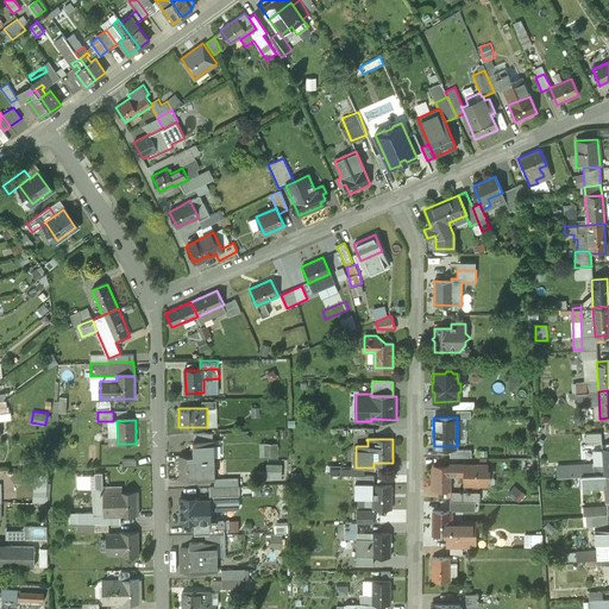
[(213,440),(193,441),(194,456),(180,456),(180,479),(196,478),(198,481),(214,481),(213,440)]
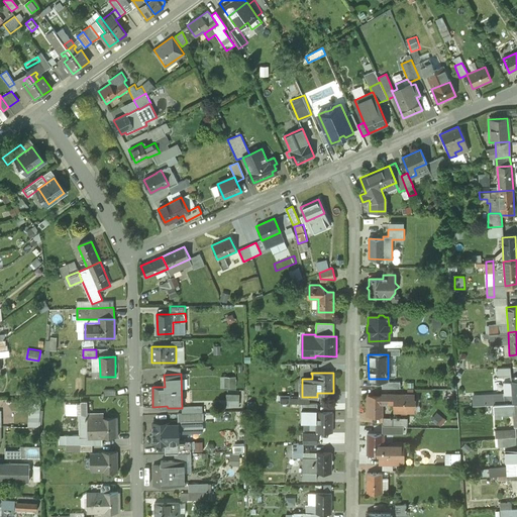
[(221,376),(221,387),(236,387),(236,375),(221,376)]
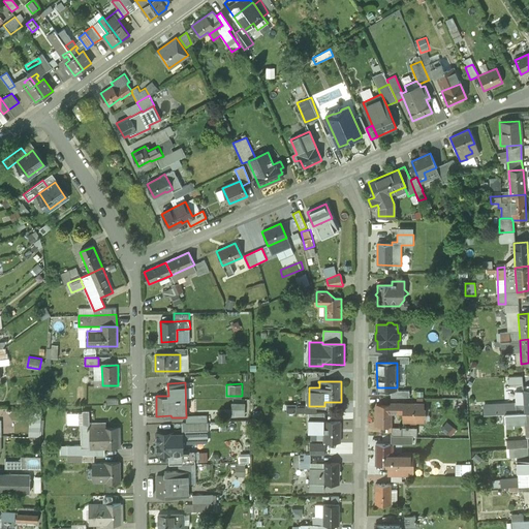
[(245,414),(246,402),(232,402),(232,413),(245,414)]
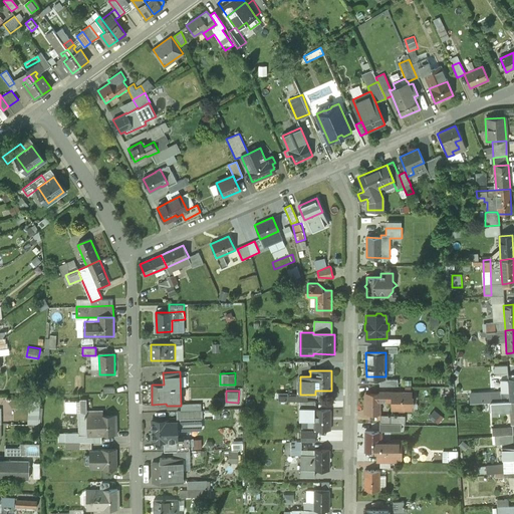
[(411,392),(380,392),(380,393),(380,400),(393,400),(393,408),(399,408),(399,410),(405,410),(405,408),(411,408),(411,403),(413,403),(413,397),(411,397),(411,392)]
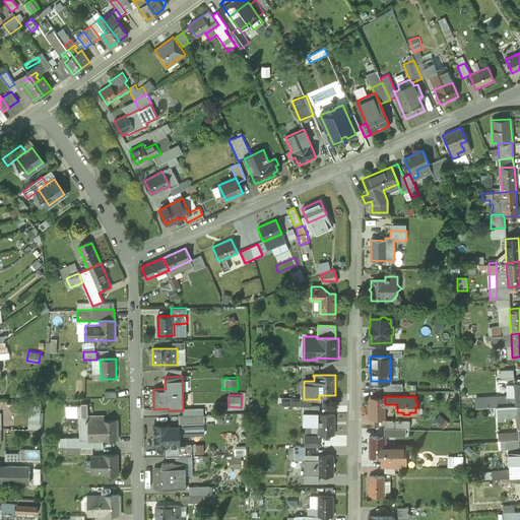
[(385,397),(370,397),(370,417),(385,417),(385,404),(385,397)]
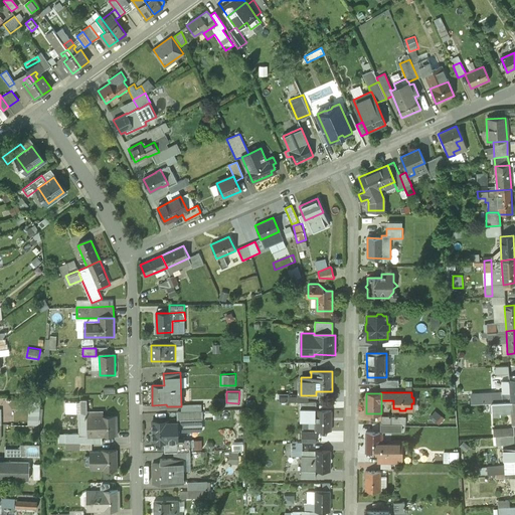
[(514,399),(510,400),(491,401),(491,409),(511,408),(512,424),(514,423),(514,399)]
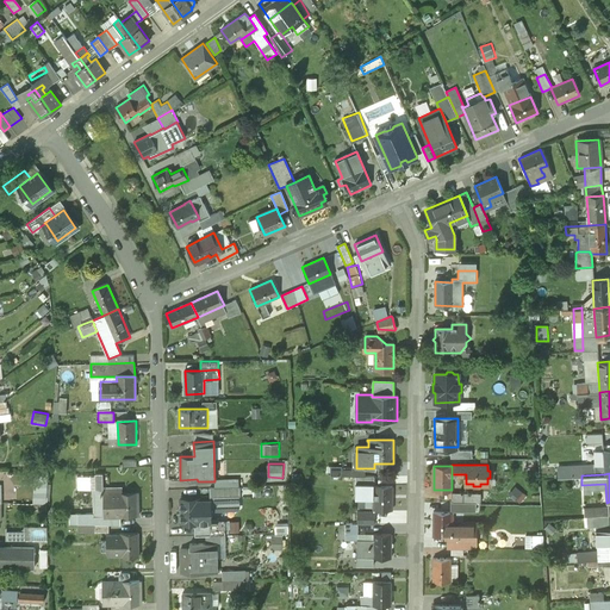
[(35,503),(48,503),(48,477),(35,477),(35,503)]
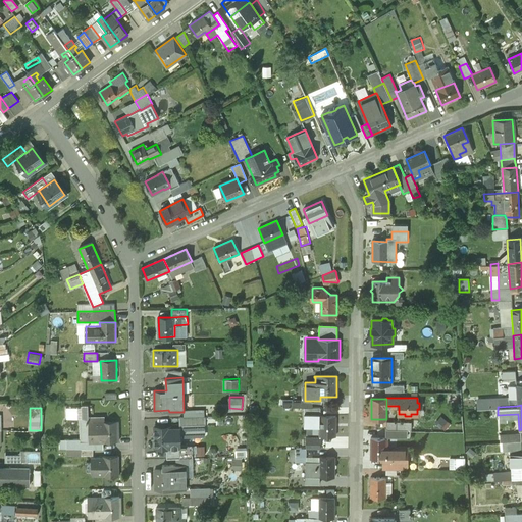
[(320,414),(304,414),(304,426),(319,426),(319,436),(335,436),(335,416),(320,416),(320,414)]
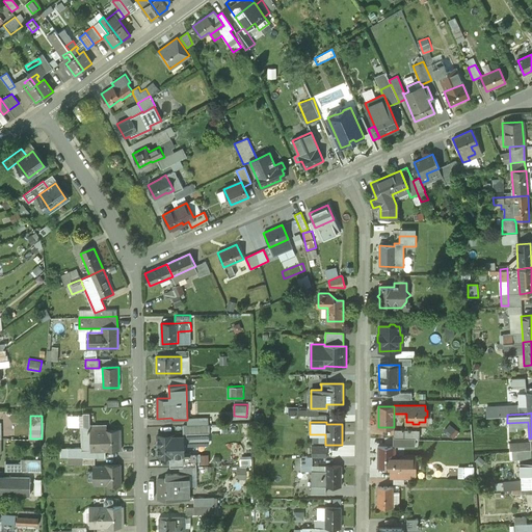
[(208,424),(183,425),(183,435),(184,435),(185,444),(201,443),(201,442),(209,442),(208,424)]
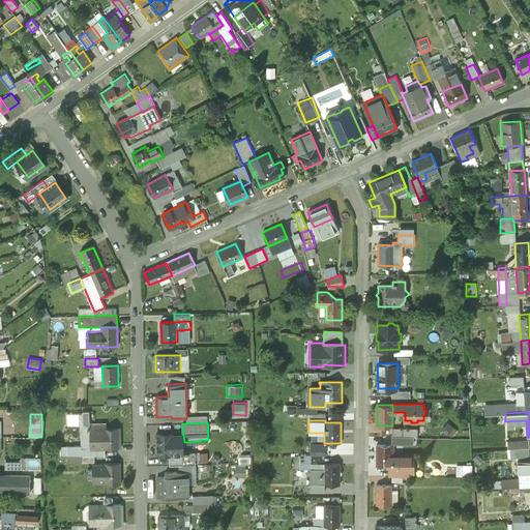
[(119,428),(104,429),(105,448),(120,448),(119,428)]
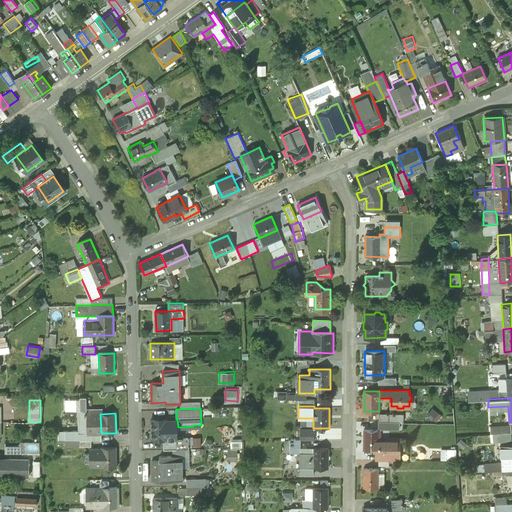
[(176,419),(151,420),(152,440),(163,439),(178,439),(178,437),(178,427),(177,419),(176,419)]
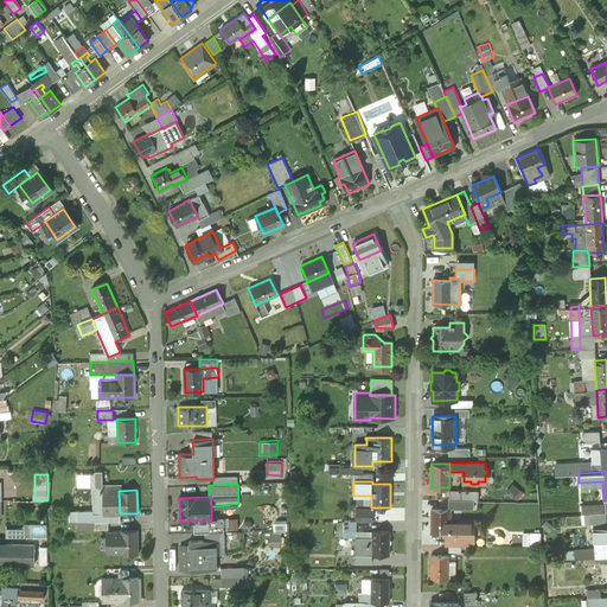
[(606,526),(606,508),(606,502),(582,503),(582,523),(593,523),(593,528),(606,526)]
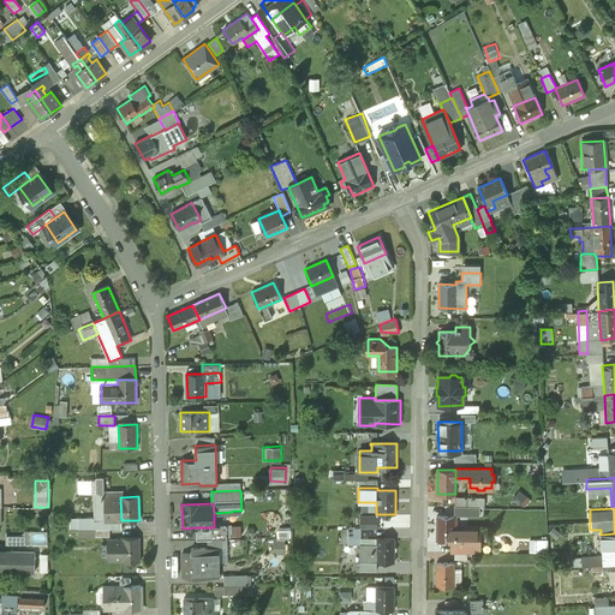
[(455,517),(437,517),(437,539),(455,541),(455,545),(479,545),(479,530),(455,530),(455,517)]
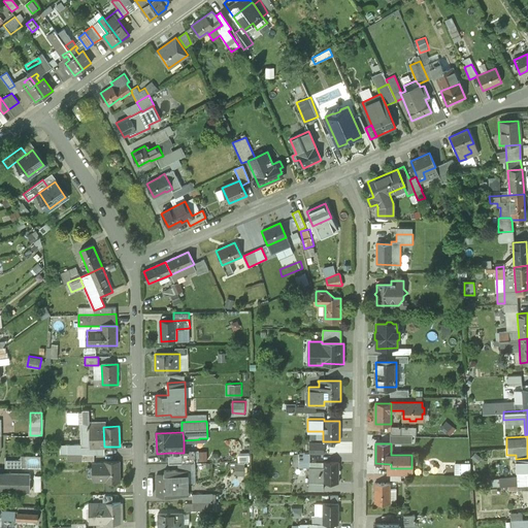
[(184,453),(168,453),(169,463),(178,463),(195,462),(194,450),(184,451),(184,453)]
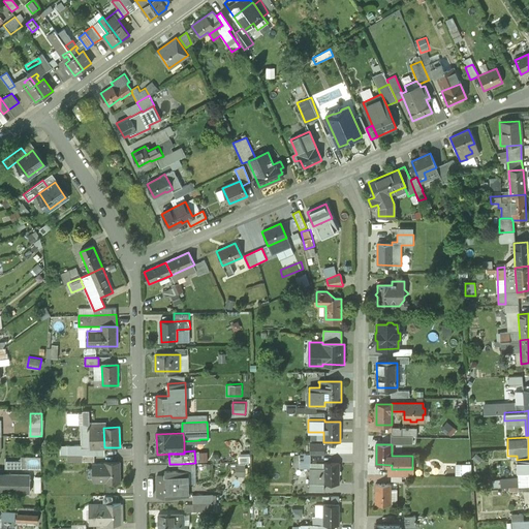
[(41,455),(22,454),(22,458),(21,469),(41,469),(41,455)]
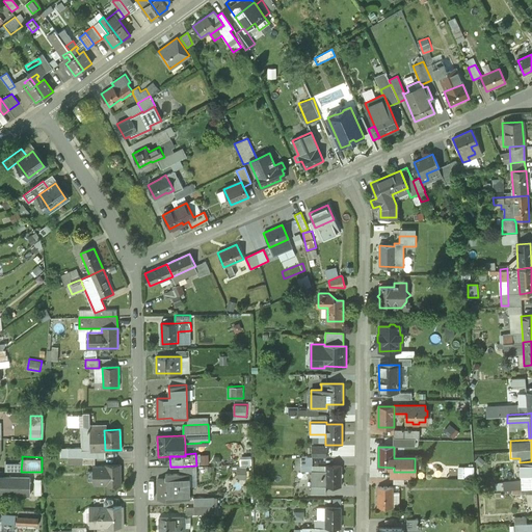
[(22,460),(5,460),(5,472),(21,472),(22,460)]
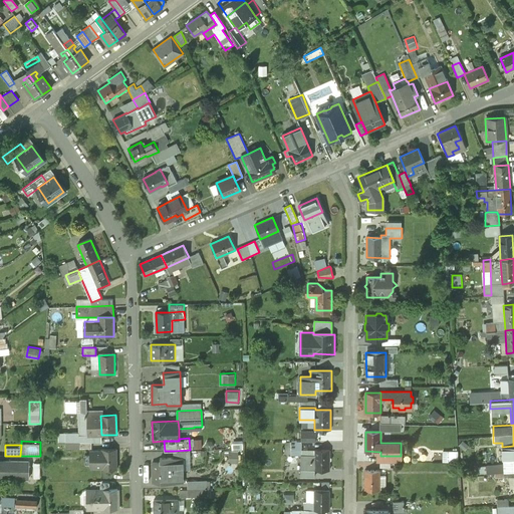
[(330,449),(315,449),(315,469),(330,469),(330,449)]
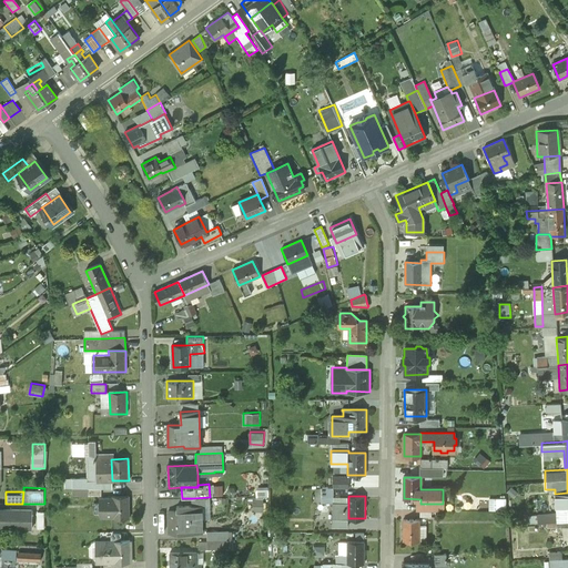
[(129,497),(112,497),(112,498),(99,498),(99,503),(93,503),(93,514),(99,514),(99,518),(113,517),(113,519),(130,518),(129,497)]
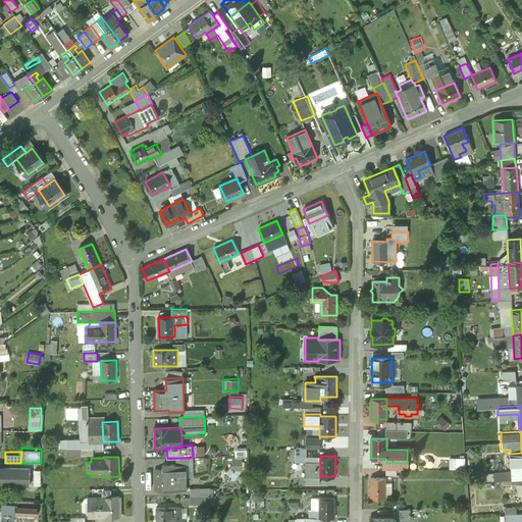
[(193,457),(176,458),(177,465),(186,465),(186,466),(193,465),(193,457)]
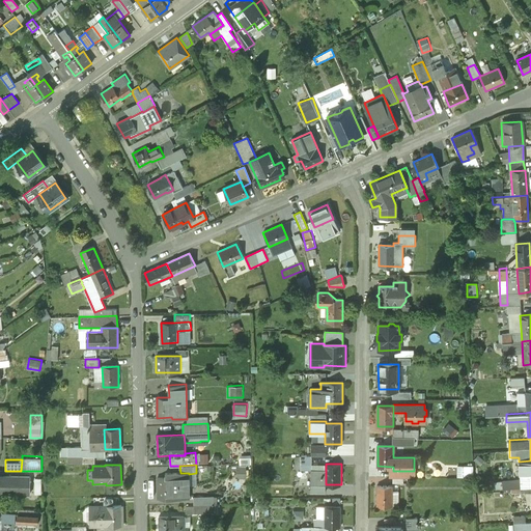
[(180,473),(165,474),(165,478),(158,478),(158,479),(159,498),(158,498),(158,499),(190,498),(189,474),(189,473),(180,473)]
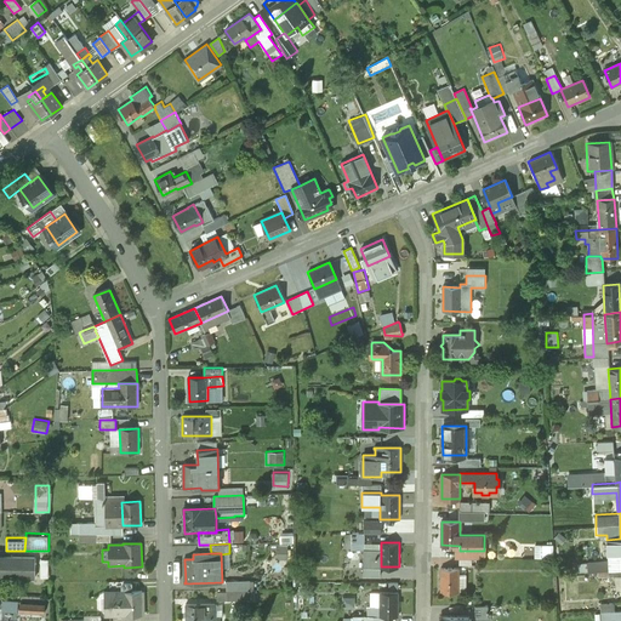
[(0,557),(0,576),(35,579),(36,558),(0,557)]
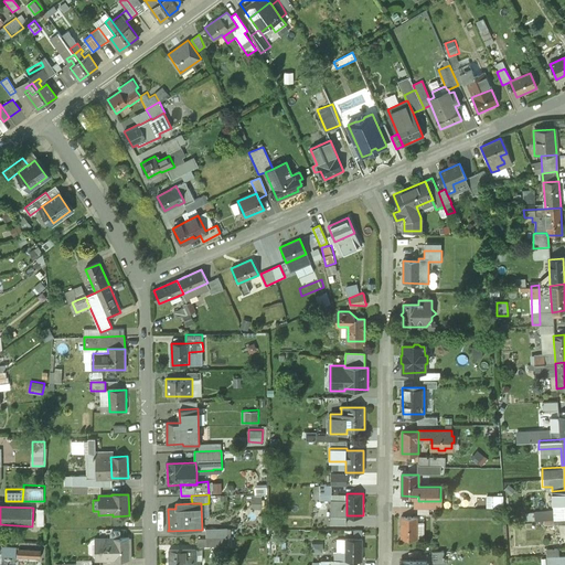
[(418,518),(402,518),(401,539),(424,539),(425,523),(418,523),(418,518)]
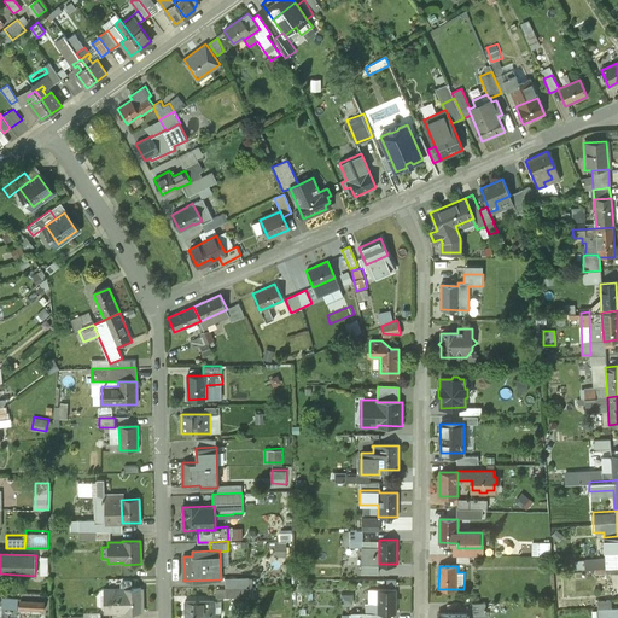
[(397,589),(379,588),(379,613),(397,613),(397,589)]
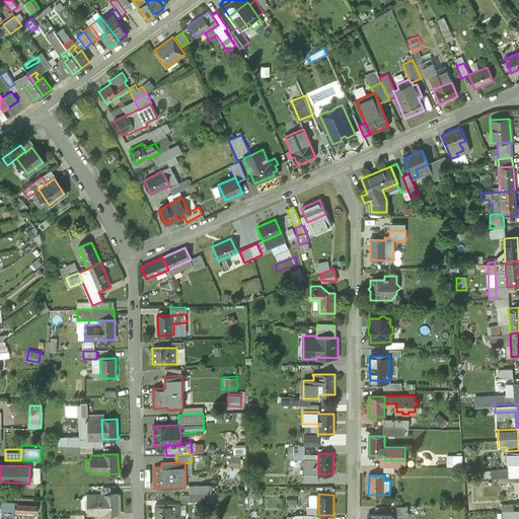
[(120,495),(87,495),(88,515),(120,514),(120,495)]
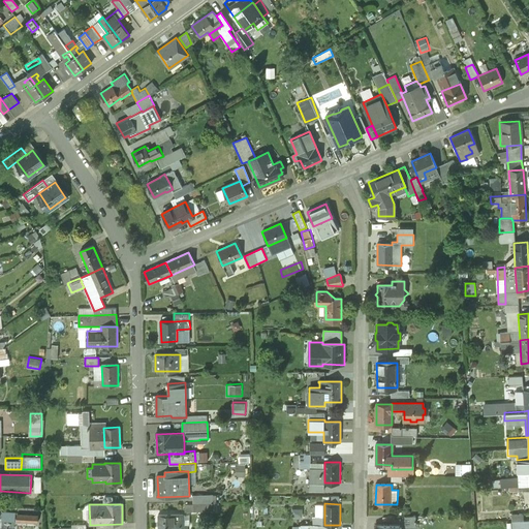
[(16,512),(2,511),(2,520),(16,521),(16,512)]
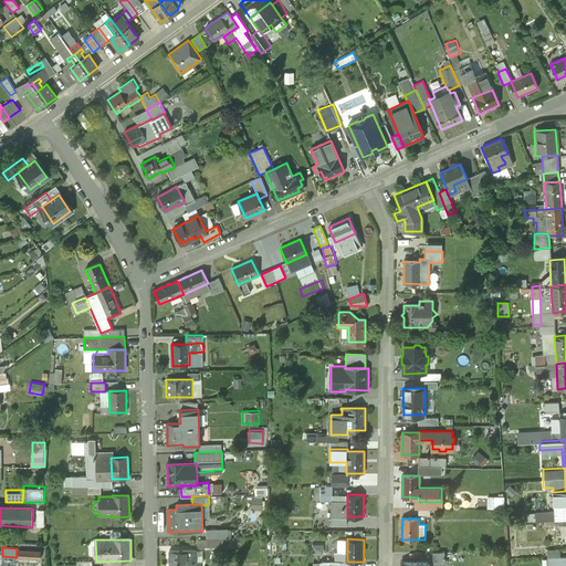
[(186,565),(187,549),(170,551),(169,565),(186,565)]
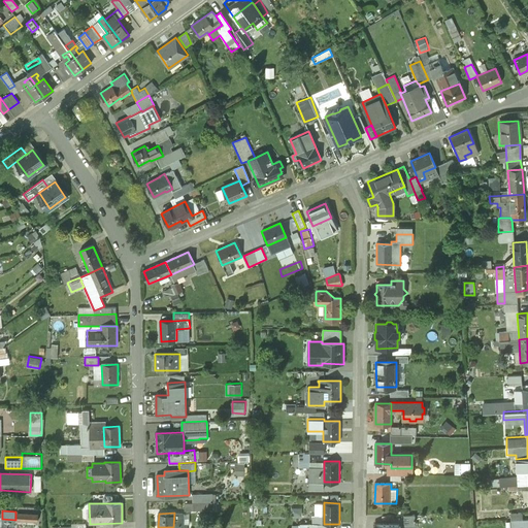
[(405,514),(405,524),(417,524),(416,514),(405,514)]
